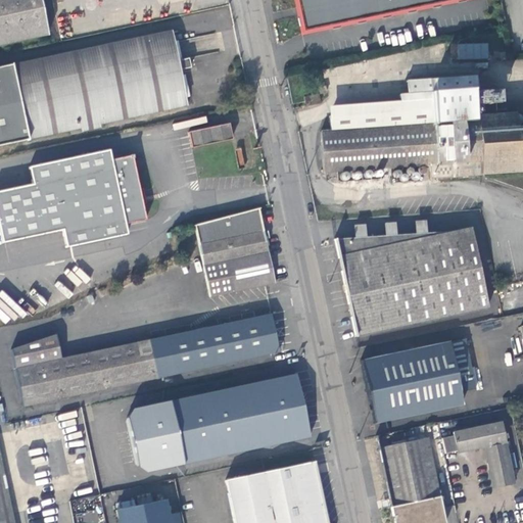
[(40,0),(0,0),(0,45),(48,35),(40,0)]
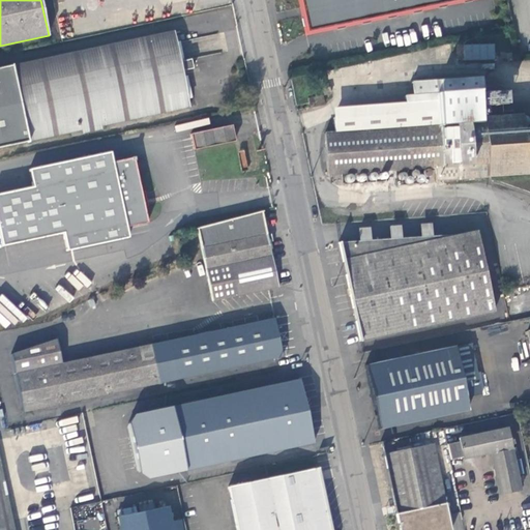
[(301,0),(308,32),(457,0),(301,0)]
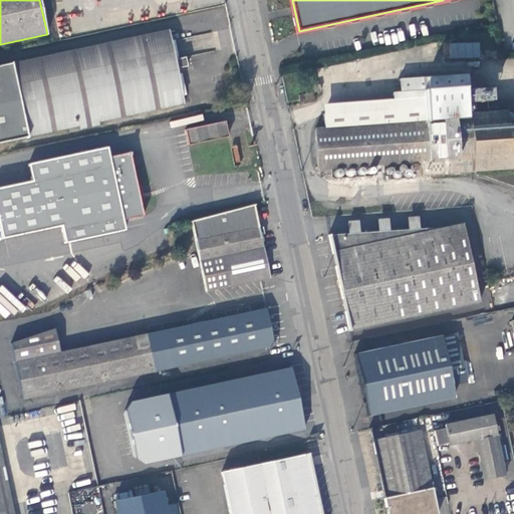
[(169,30),(0,65),(0,142),(184,103),(177,68),(175,58),(169,30)]
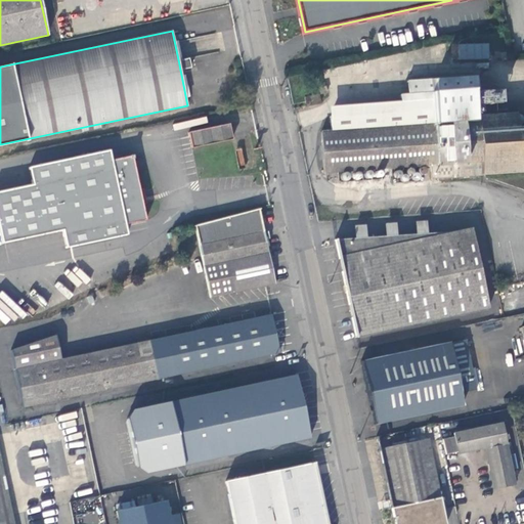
[(459,57),(488,58),(489,44),(460,43),(459,57)]
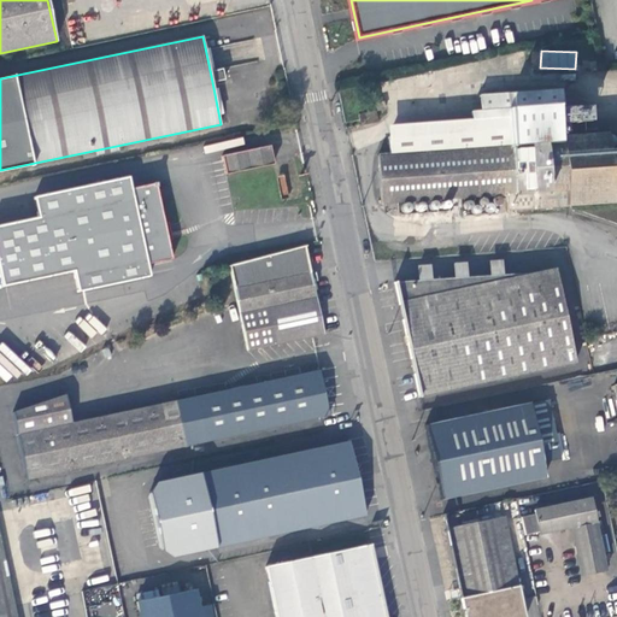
[(222,68),(210,70),(212,82),(224,78),(222,68)]
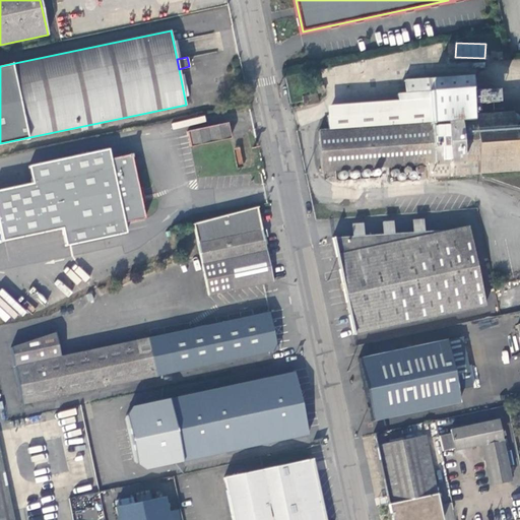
[(492,89),(492,99),(502,99),(503,89),(492,89)]
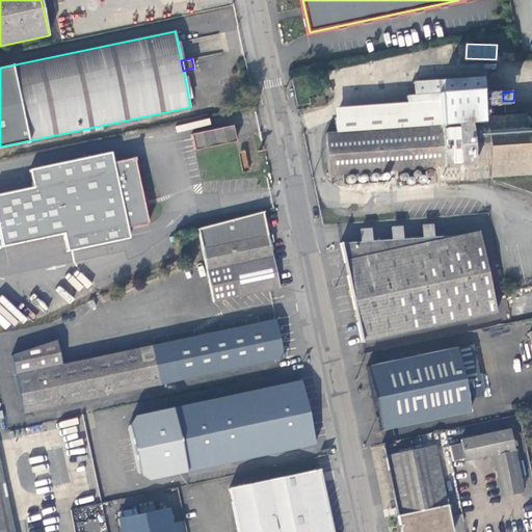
[(191,133),(194,149),(236,140),(233,125),(191,133)]
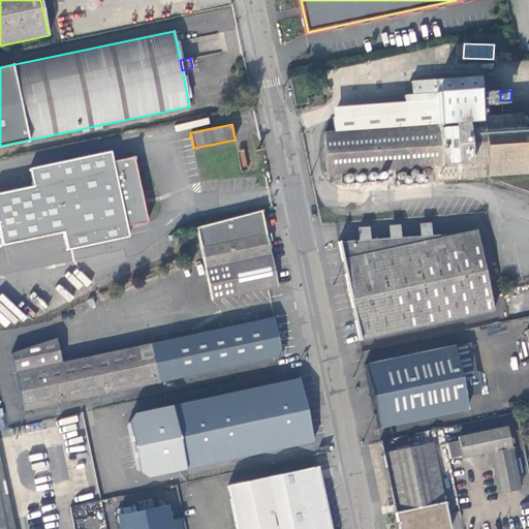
[(32,187),(0,193),(0,239),(1,246),(62,234),(65,250),(126,238),(124,226),(145,222),(132,158),(134,158),(133,156),(129,157),(129,158),(112,161),(110,151),(28,168),(32,187)]
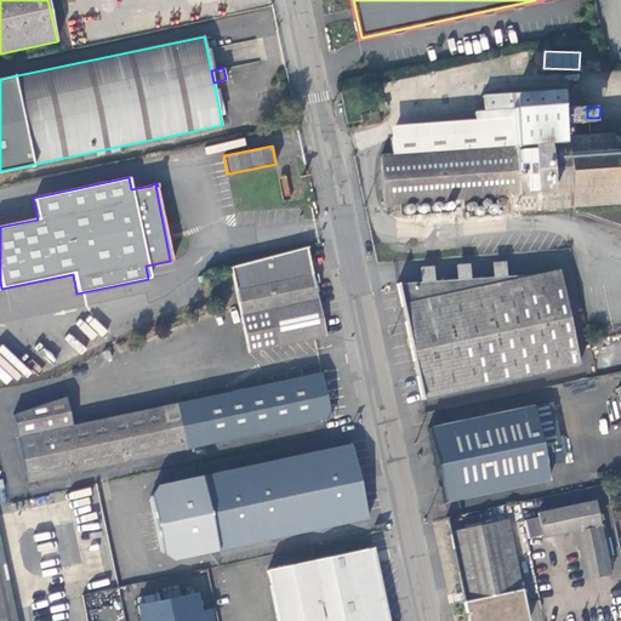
[(232,267),(249,353),(325,337),(307,246),(295,250),(251,261),(232,267)]
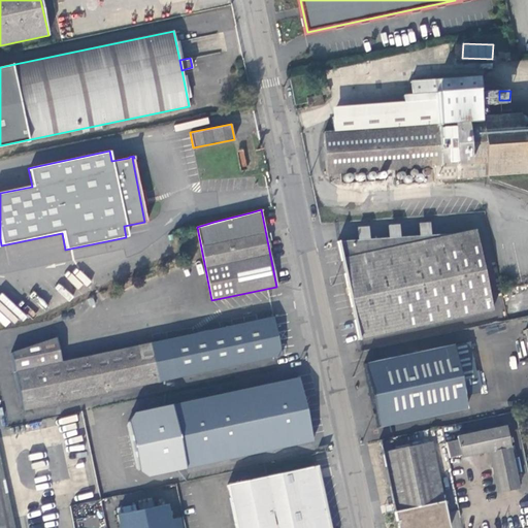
[(419,223),(420,235),(431,234),(430,223),(419,223)]
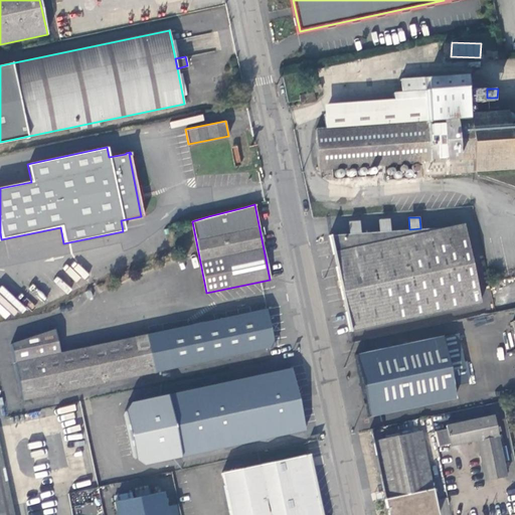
[(379,231),(389,230),(388,218),(379,219),(379,231)]
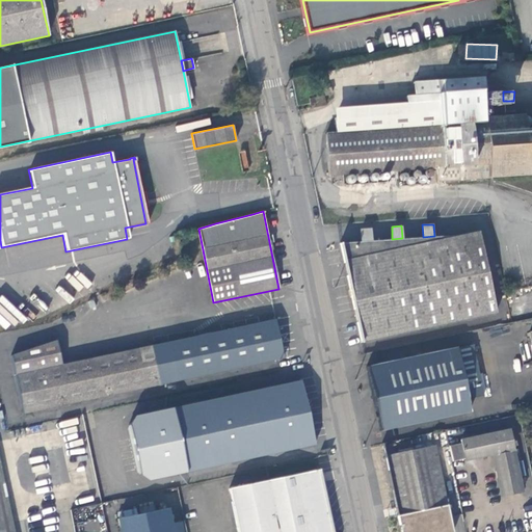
[(360,229),(361,241),(371,240),(371,229),(360,229)]
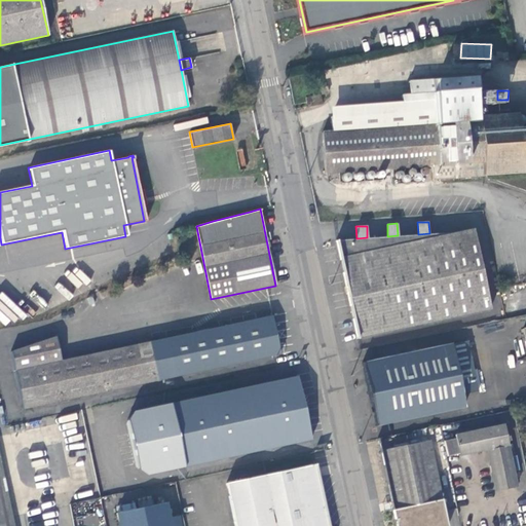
[(429,233),(418,234),(398,235),(387,236),(367,237),(357,238),(336,239),(357,337),(490,309),(474,229),(429,233)]
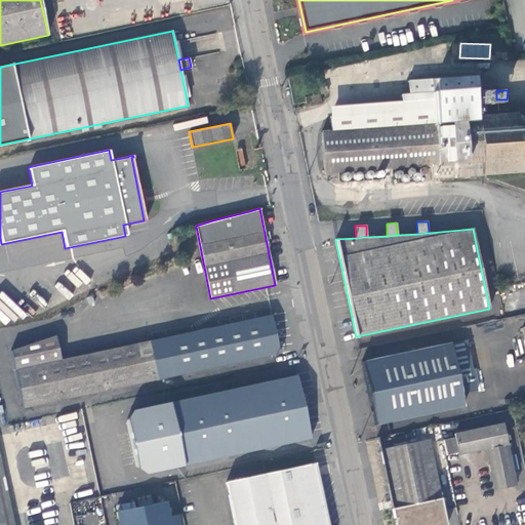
[(12,351),(24,408),(274,354),(280,353),(272,315),(63,360),(56,336),(12,351)]
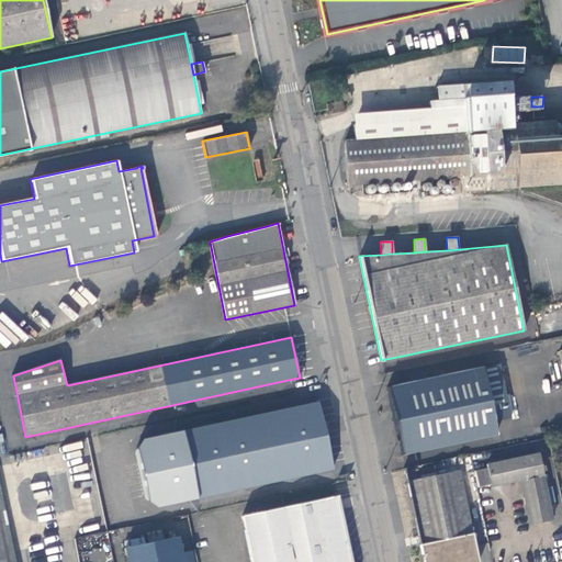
[(388,386),(402,454),(496,434),(494,420),(507,417),(495,363),(388,386)]
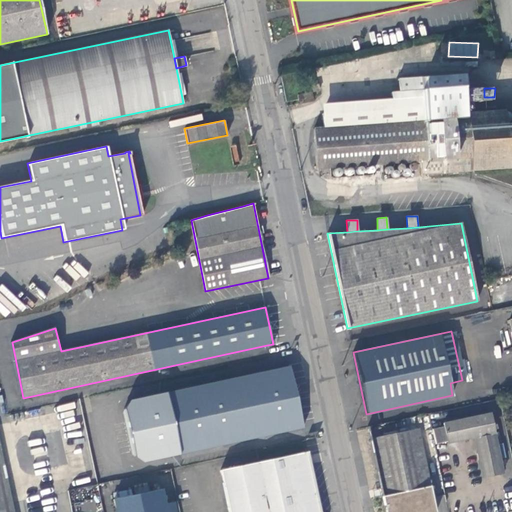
[(167,392),(180,454),(303,427),(290,366),(167,392)]
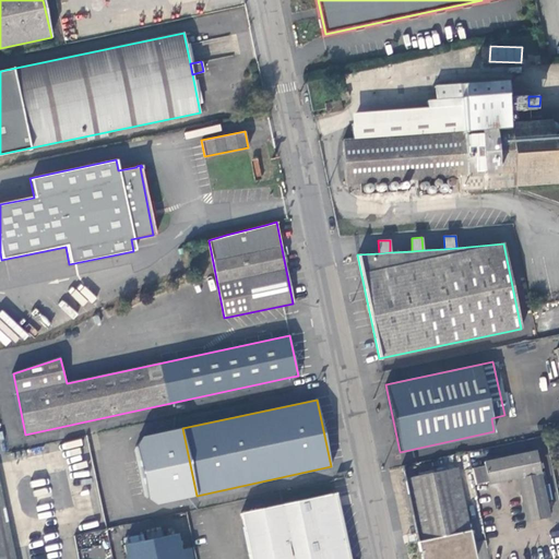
[(470,464),(475,485),(488,483),(518,476),(527,520),(549,515),(547,502),(542,479),(535,451),(470,464)]
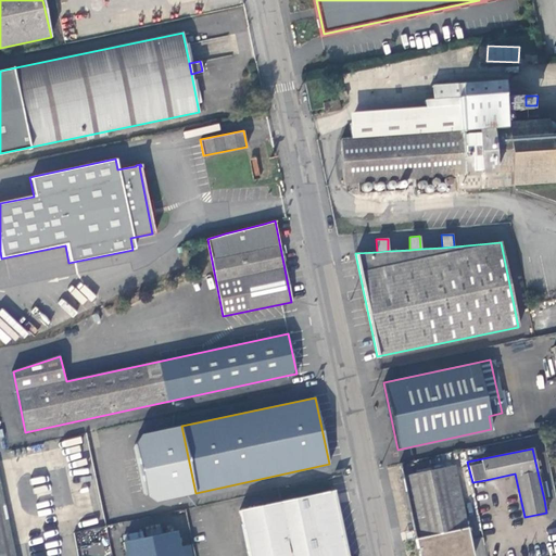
[(472,555),(454,465),(403,476),(418,547),(420,546),(420,550),(422,553),(424,555),(472,555)]
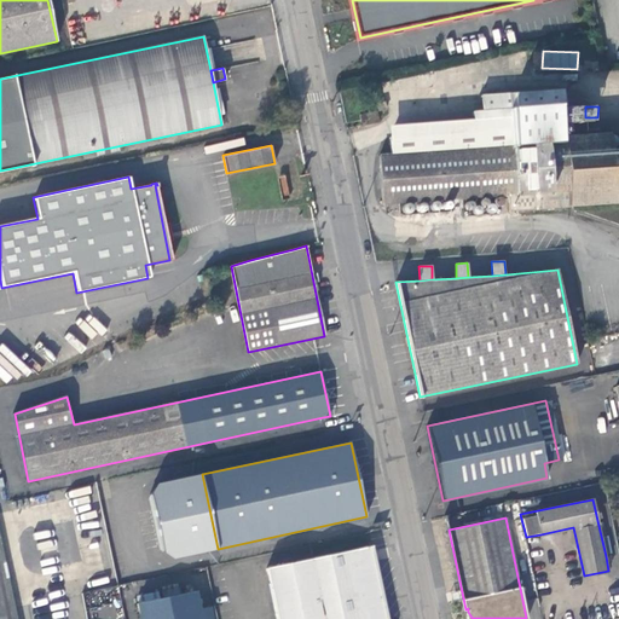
[(606,530),(600,531),(606,556),(612,555),(606,530)]
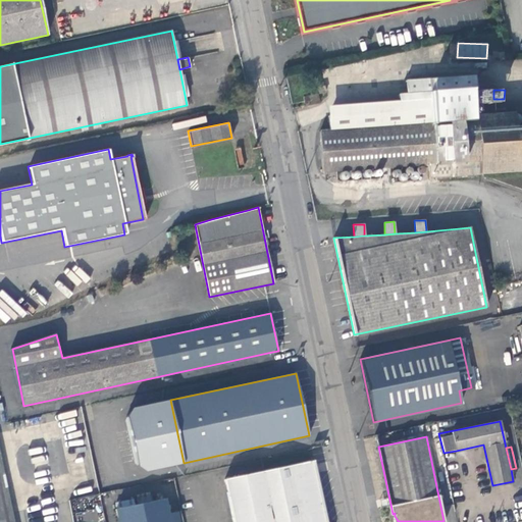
[(0,521),(14,521),(0,450),(0,521)]
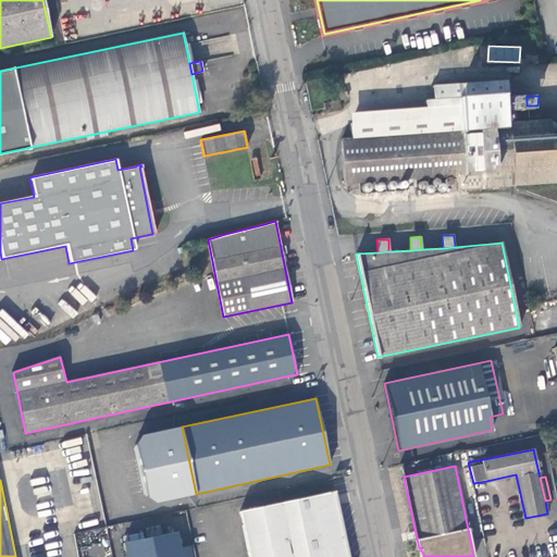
[(348,556),(335,492),(314,496),(240,511),(249,556),(348,556)]
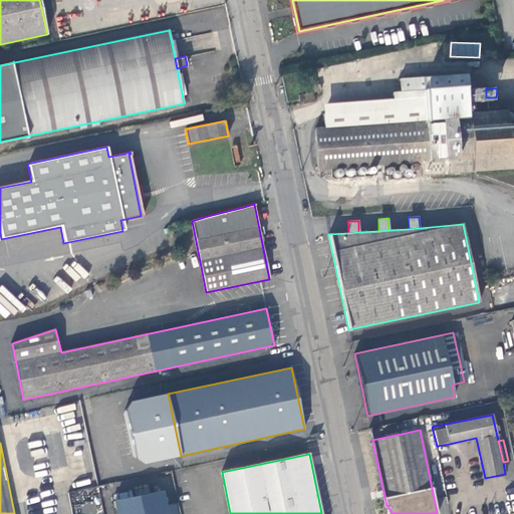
[(114,501),(116,513),(169,513),(164,490),(114,501)]
